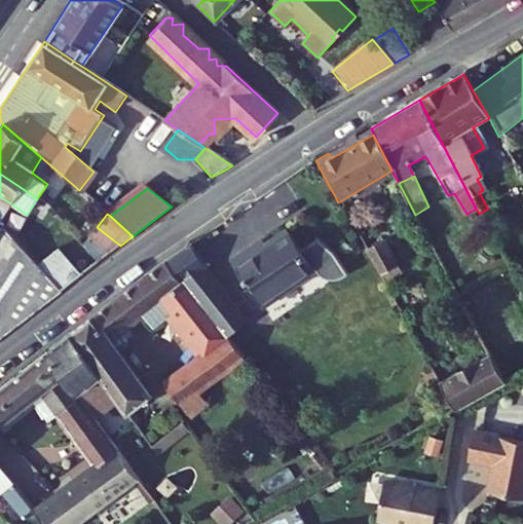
[(10,231),(2,226),(0,229),(0,337),(60,292),(32,258),(10,231)]
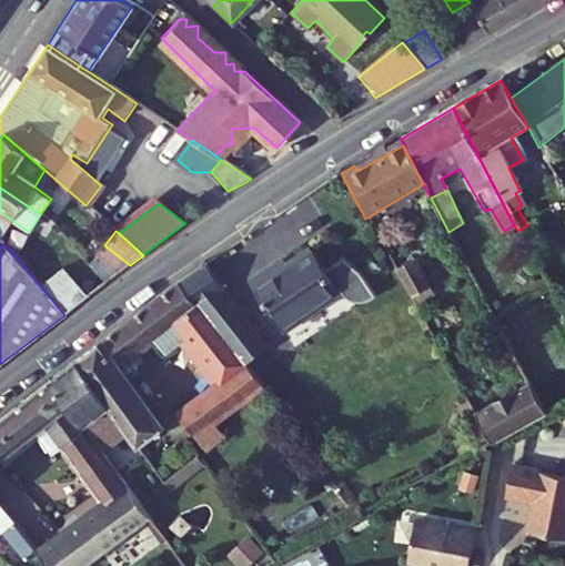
[(268,272),(249,283),(281,331),(339,294),(344,301),(352,306),(367,306),(374,303),(363,286),(360,280),(342,265),(324,278),(305,252),(271,276),(268,272)]
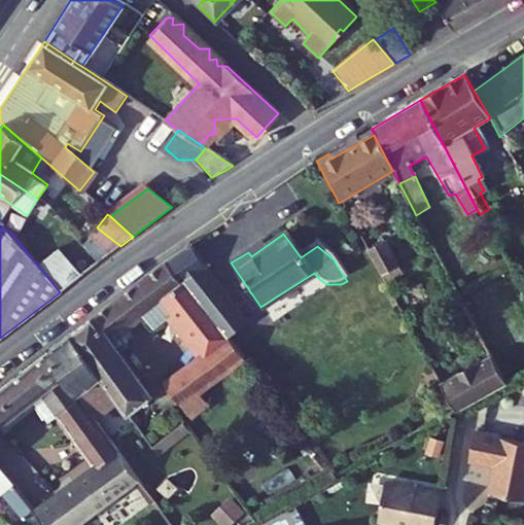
[(396,267),(383,242),(364,251),(380,277),(396,267)]
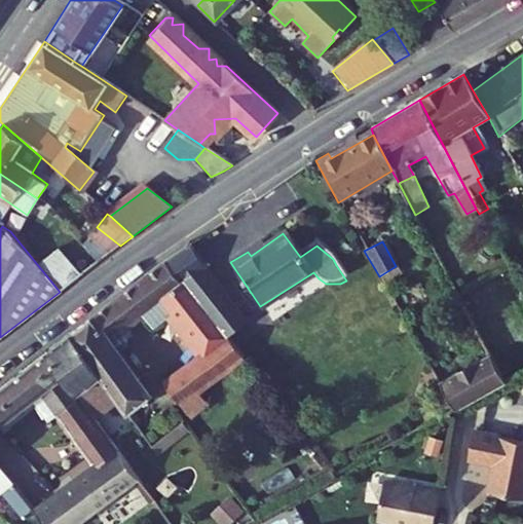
[(189,246),(162,265),(179,286),(182,284),(203,268),(189,246)]
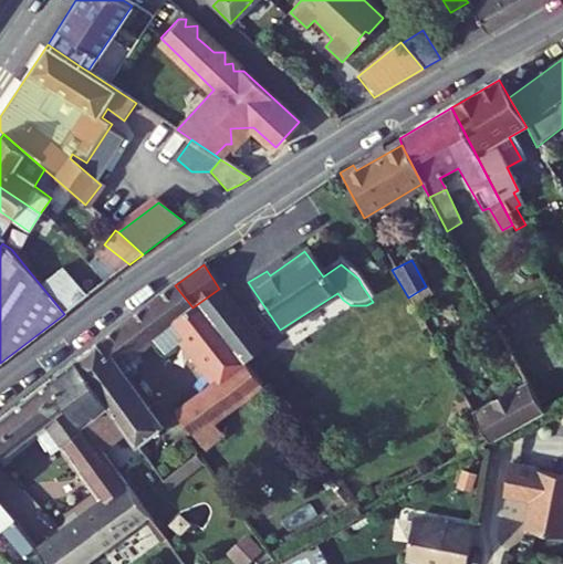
[(48,268),(34,278),(64,314),(77,303),(48,268)]
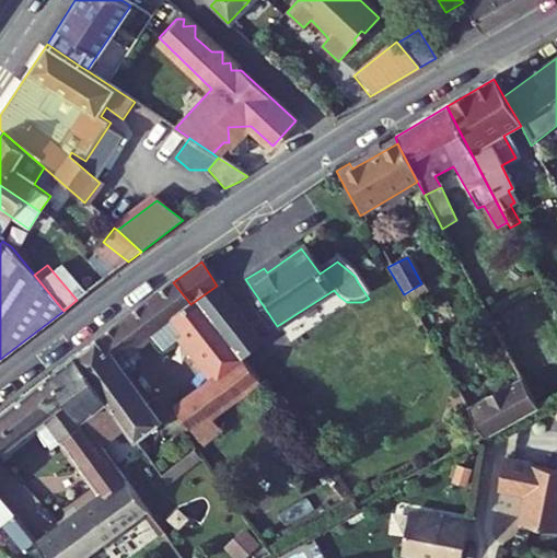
[(173,282),(128,315),(148,339),(150,338),(172,322),(182,335),(206,318),(194,302),(190,304),(173,282)]
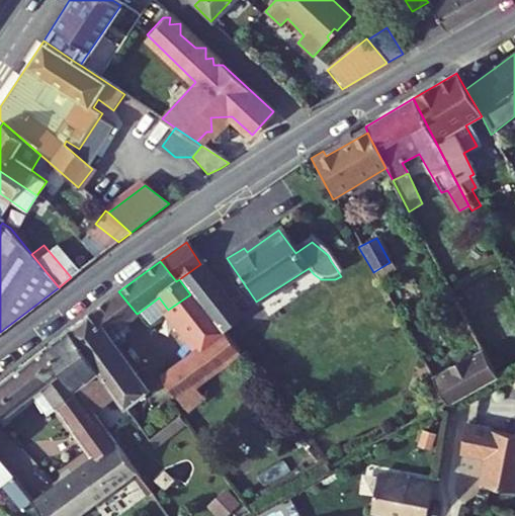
[(242,317),(200,264),(179,279),(190,294),(221,333),(242,317)]
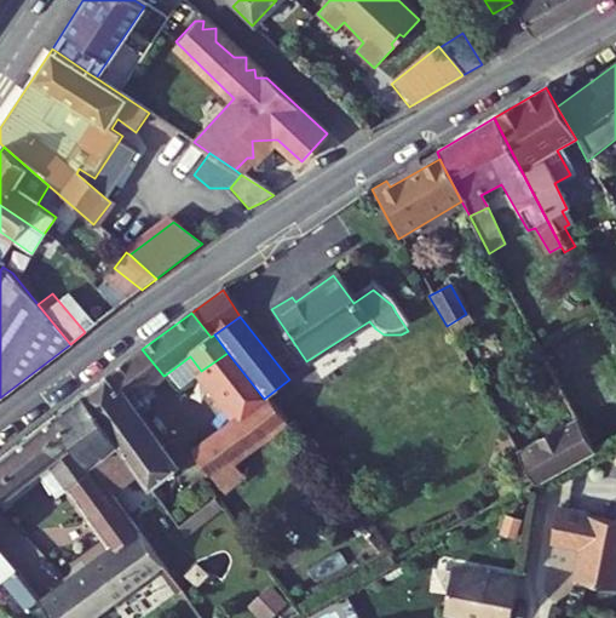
[(142,349),(126,361),(145,389),(163,376),(142,349)]
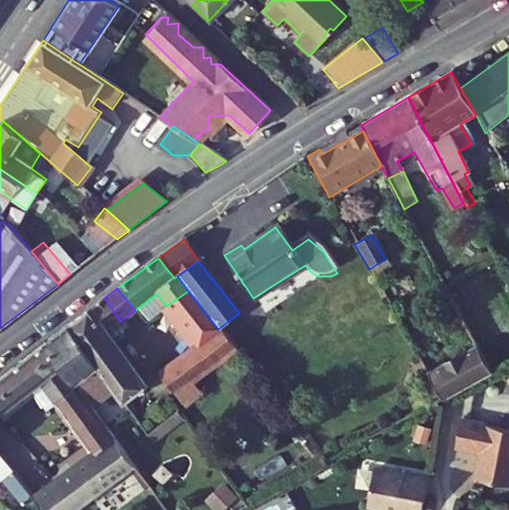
[(233,349),(218,329),(188,291),(166,306),(197,346),(158,375),(183,409),(201,396),(192,382),(233,349)]
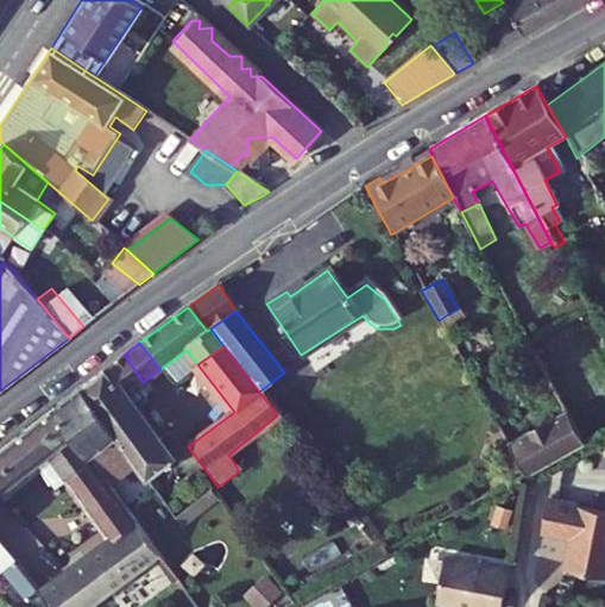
[(175,382),(197,364),(187,350),(163,368),(175,382)]
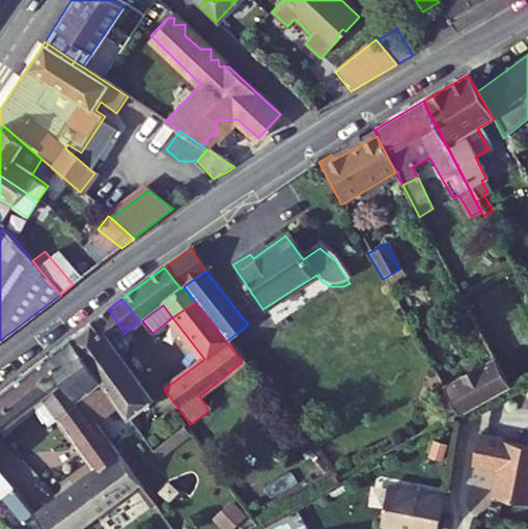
[(124,333),(108,309),(70,338),(118,407),(128,419),(150,404),(119,357),(128,350),(119,337),(124,333)]
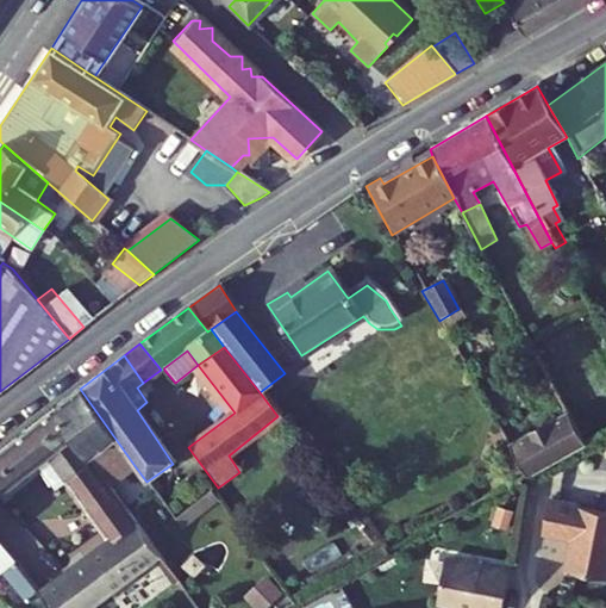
[(80,389),(52,410),(108,486),(136,467),(80,389)]
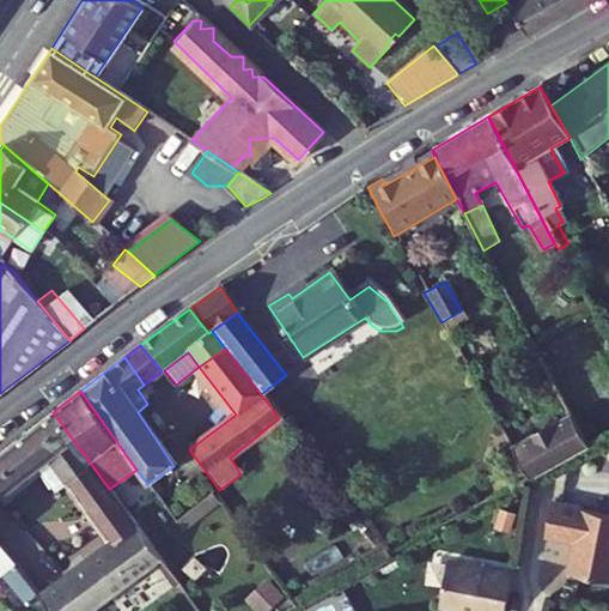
[(36,556),(18,569),(37,593),(50,610),(89,610),(108,597),(158,557),(109,489),(53,412),(0,454),(0,503),(50,466),(108,548),(68,579),(36,556)]
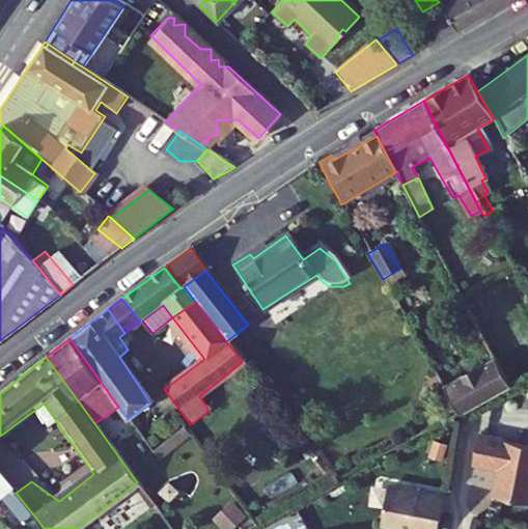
[(491,358),(441,386),(454,414),(505,385),(491,358)]
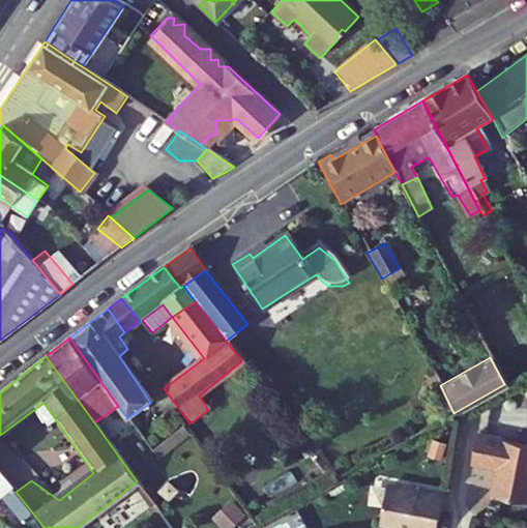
[(526,446),(475,438),(470,464),(497,468),(492,497),(526,504),(526,446)]
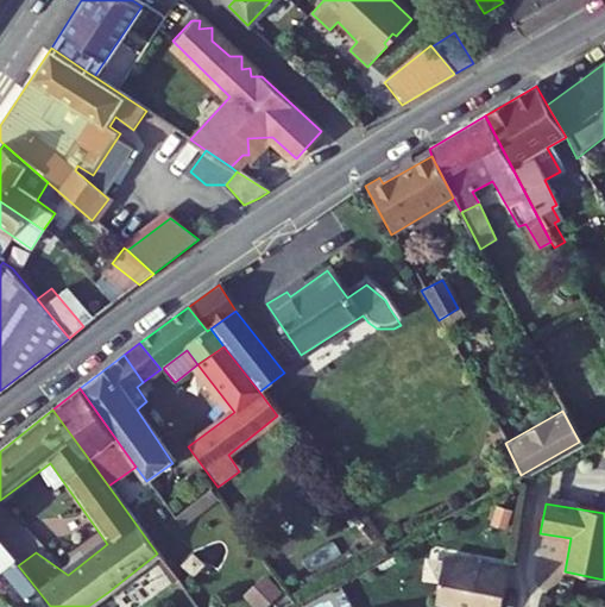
[(0,573),(24,600),(37,589),(18,565),(0,544),(0,573)]
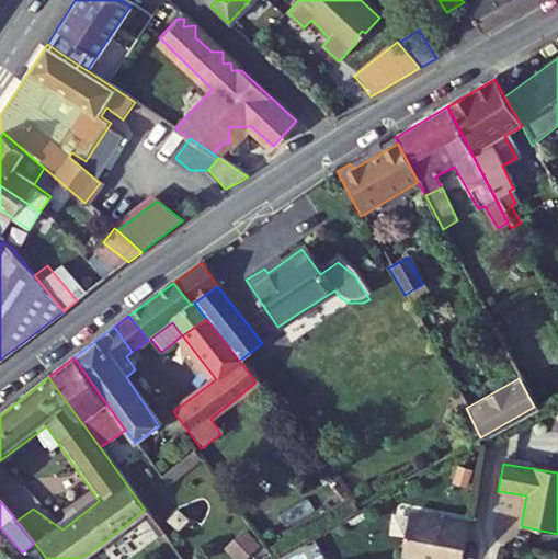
[(462,558),(469,525),(410,516),(401,555),(420,558),(462,558)]
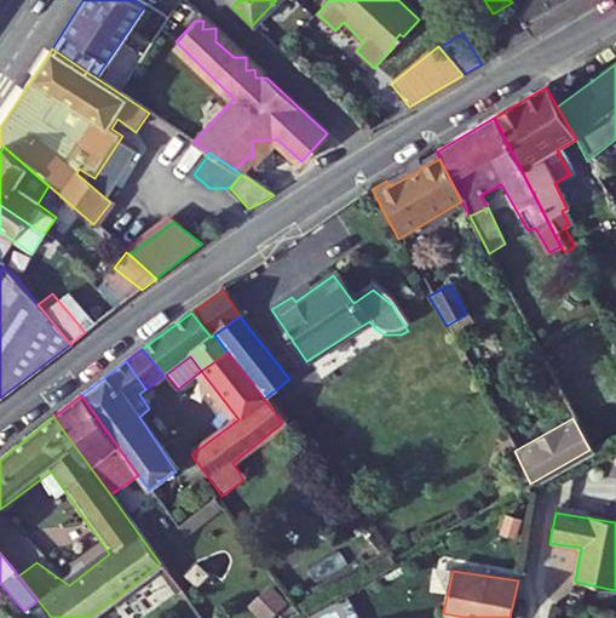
[(269,617),(286,604),(269,584),(246,604),(257,617),(269,617)]
